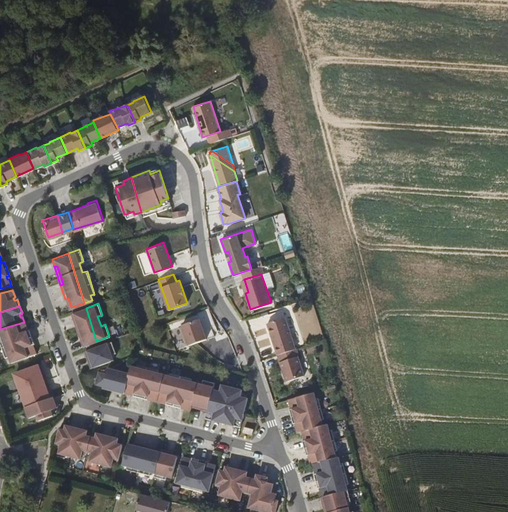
[(82,346),(96,341),(86,308),(70,313),(73,320),(75,319),(81,337),(79,338),(82,346)]
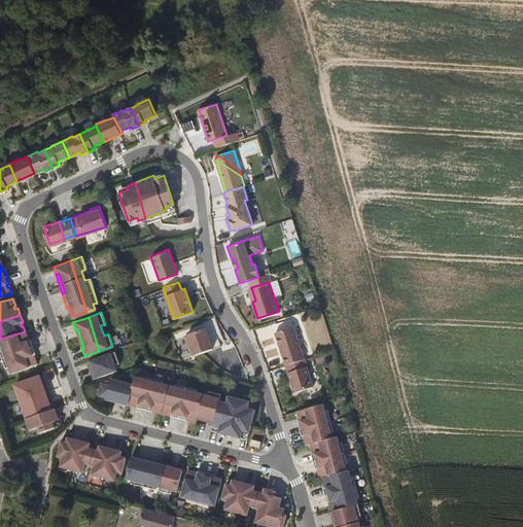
[(204,325),(211,347),(219,344),(211,319),(182,329),(183,332),(204,325)]
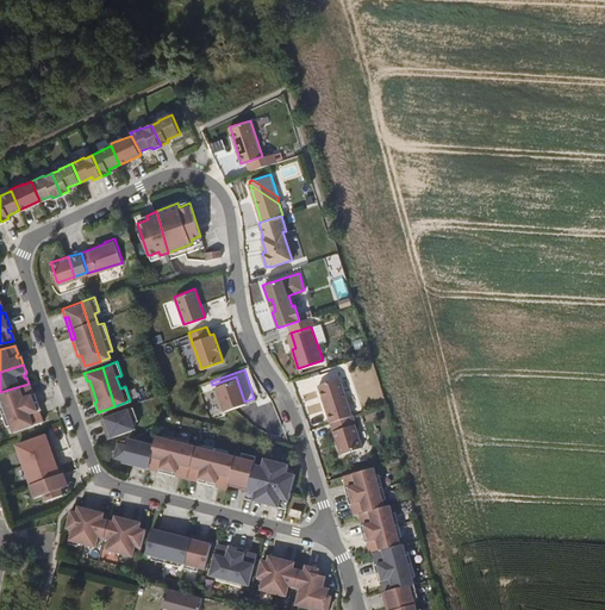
[(329,422),(351,415),(340,377),(317,384),(329,422)]
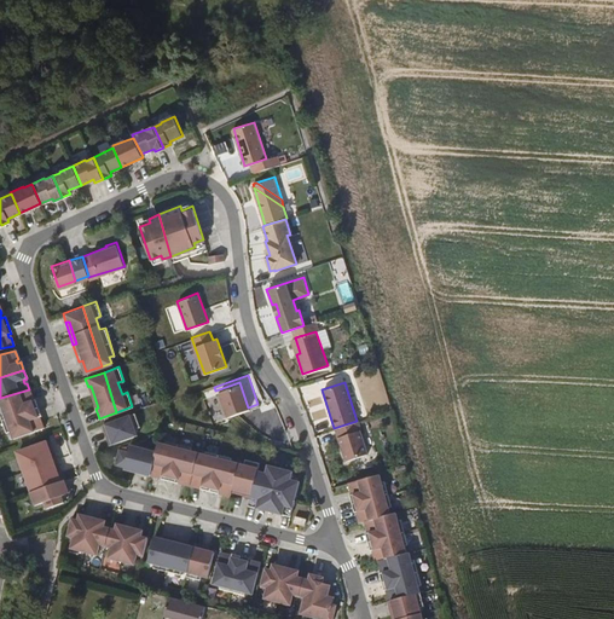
[(224,411),(247,405),(239,383),(218,391),(224,411)]
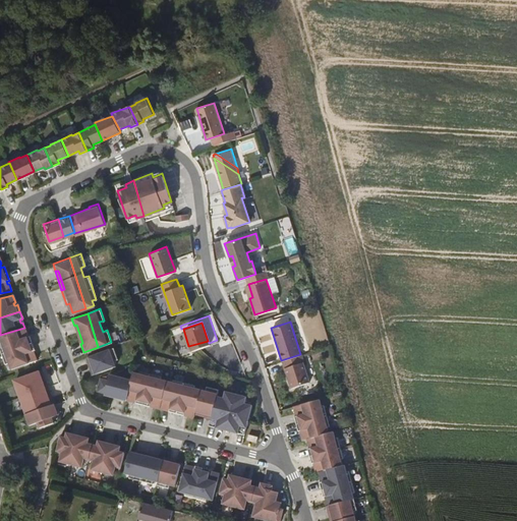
[(80,344),(82,343),(76,325),(74,326),(80,344)]
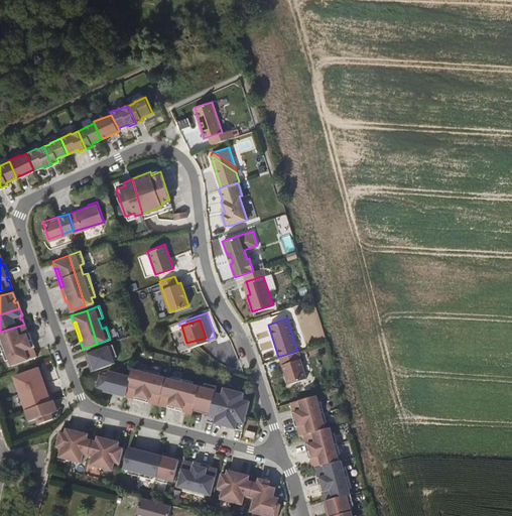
[(0,351),(30,341),(28,334),(27,334),(25,335),(24,332),(26,332),(24,325),(0,332),(0,339),(0,351)]
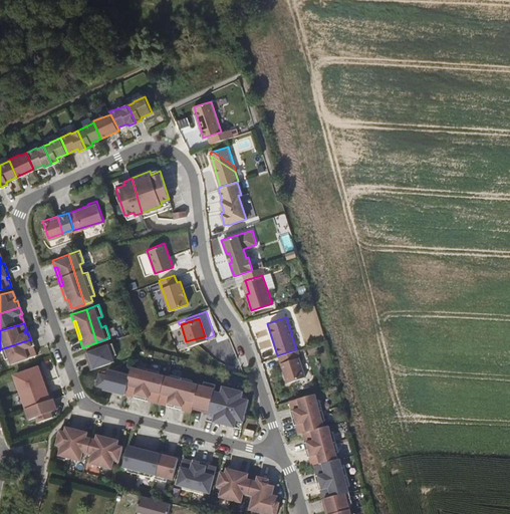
[(186,341),(188,345),(206,339),(205,336),(186,341)]
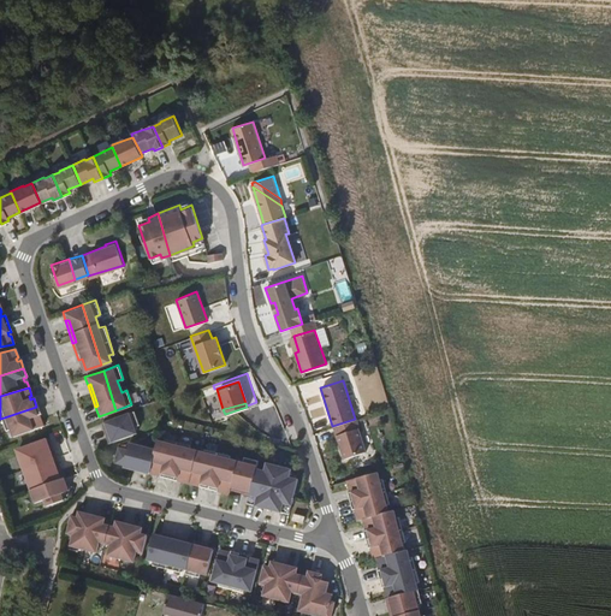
[(11,437),(42,427),(40,419),(37,420),(36,416),(39,415),(40,415),(36,407),(0,419),(0,421),(4,431),(9,430),(11,437)]
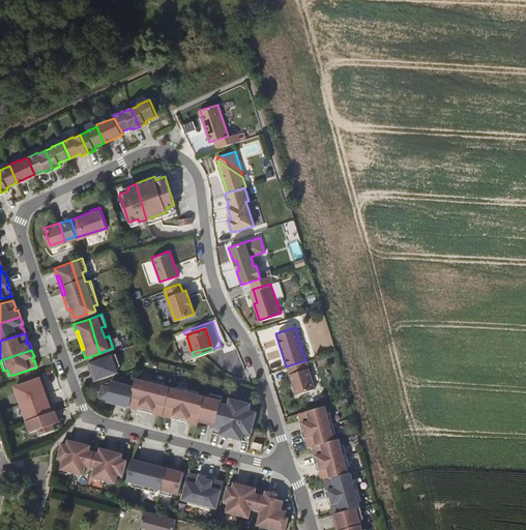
[(115,366),(119,365),(115,353),(100,357),(107,376),(116,372),(115,366)]
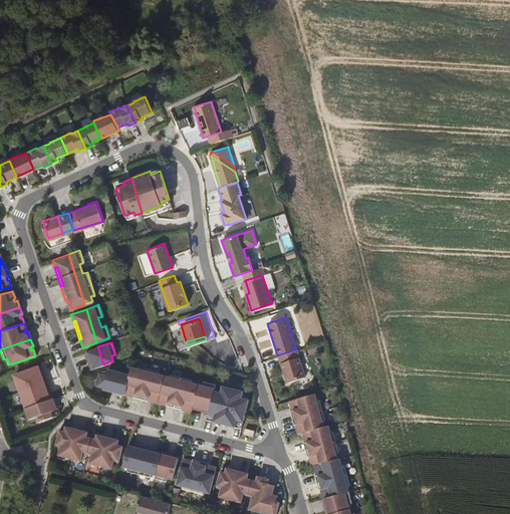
[(92,368),(103,364),(97,346),(83,351),(86,359),(88,358),(92,368)]
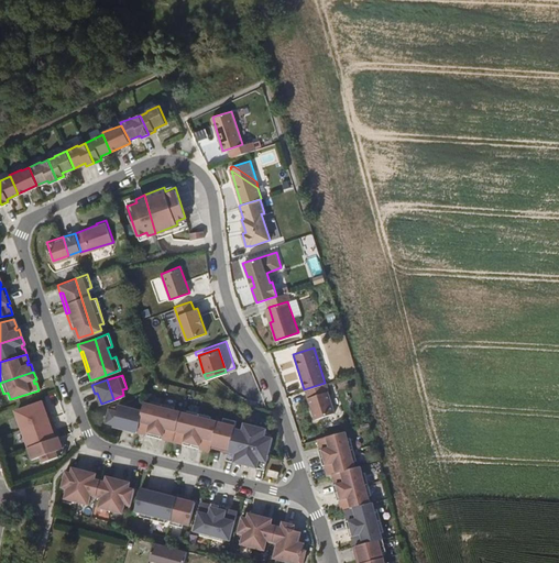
[(314,418),(335,411),(328,390),(307,397),(314,418)]
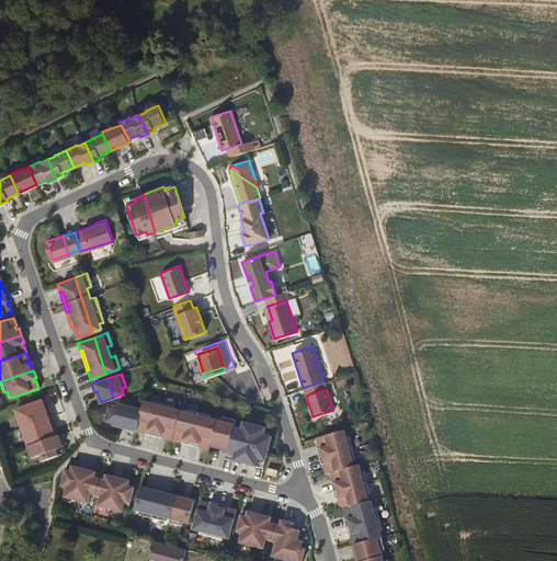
[(208,414),(184,408),(184,411),(171,408),(172,404),(149,399),(148,401),(141,400),(139,408),(117,401),(115,409),(106,407),(103,422),(111,424),(111,425),(118,427),(121,421),(125,422),(124,428),(133,431),(134,430),(140,432),(140,430),(144,431),(144,434),(159,437),(160,434),(163,435),(162,437),(177,441),(177,438),(180,439),(179,443),(195,447),(196,444),(200,444),(199,446),(205,448),(206,445),(207,443),(216,445),(216,448),(224,449),(222,458),(259,468),(262,454),(268,435),(261,433),(262,426),(240,421),(238,427),(230,425),(232,419),(220,415),(218,421),(207,418),(208,414)]
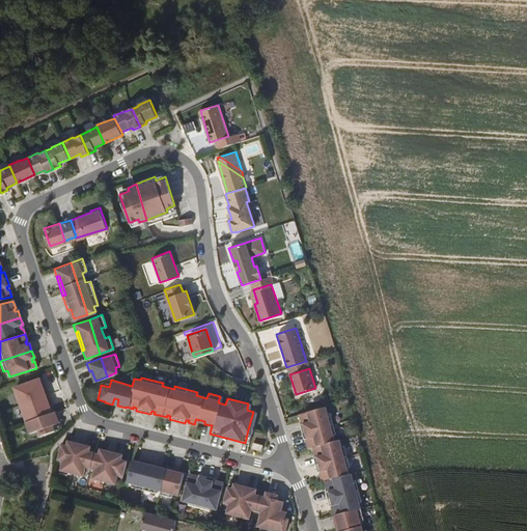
[(18,404),(48,395),(46,389),(43,389),(42,387),(45,386),(42,379),(14,387),(17,393),(15,394),(18,404)]
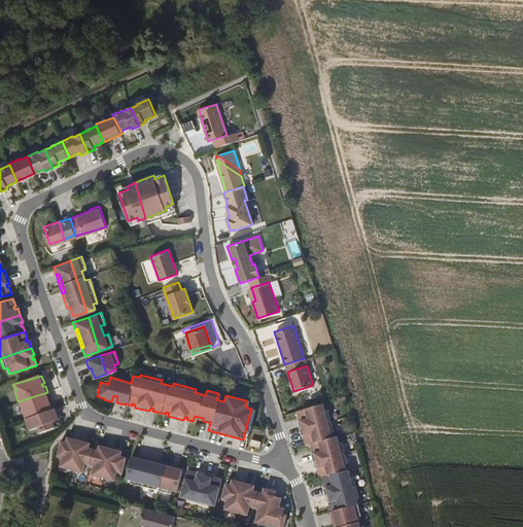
[(51,402),(48,403),(47,400),(50,400),(47,392),(18,401),(22,413),(24,413),(26,419),(54,410),(51,402)]
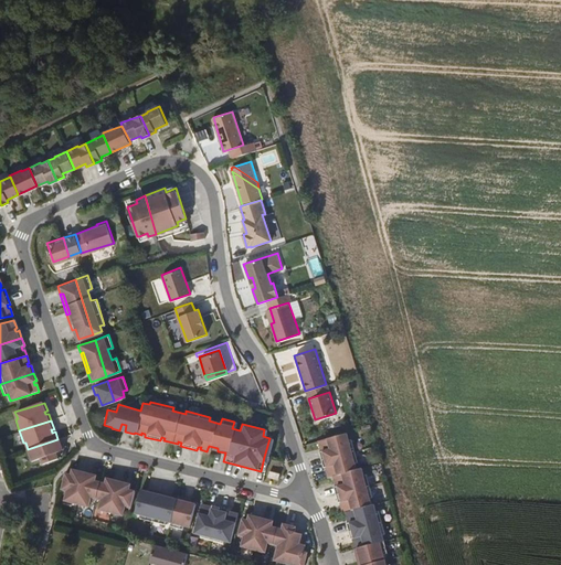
[(371,498),(374,497),(368,472),(364,473),(363,467),(358,468),(356,461),(359,460),(352,437),(350,438),(348,430),(318,438),(320,446),(321,446),(323,449),(320,449),(319,449),(324,466),(325,465),(327,465),(328,468),(326,468),(328,476),(334,475),(335,481),(337,480),(338,483),(336,484),(335,484),(339,501),(340,500),(341,500),(342,503),(341,504),(342,512),(346,511),(348,519),(349,518),(350,521),(348,522),(347,522),(351,539),(352,537),(355,537),(356,541),(353,541),(356,548),(355,548),(357,556),(359,555),(361,564),(391,564),(388,564),(387,564),(384,555),(389,554),(384,534),(387,533),(381,510),(378,511),(376,503),(373,504),(371,498)]
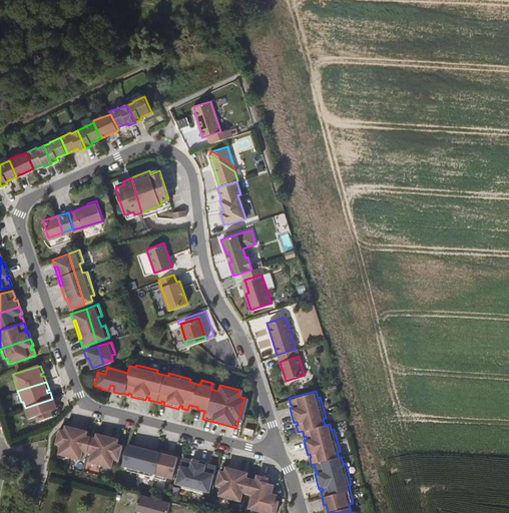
[(52,418),(49,412),(48,409),(55,406),(52,399),(25,408),(23,408),(27,420),(34,417),(36,423),(52,418)]
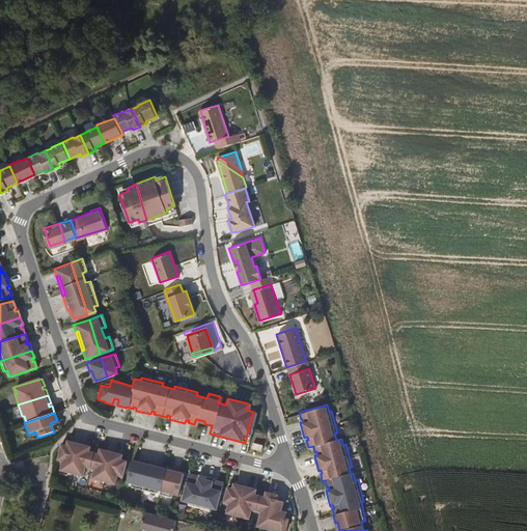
[(55,473),(67,475),(76,445),(67,443),(66,448),(61,447),(56,446),(52,463),(57,464),(55,473)]
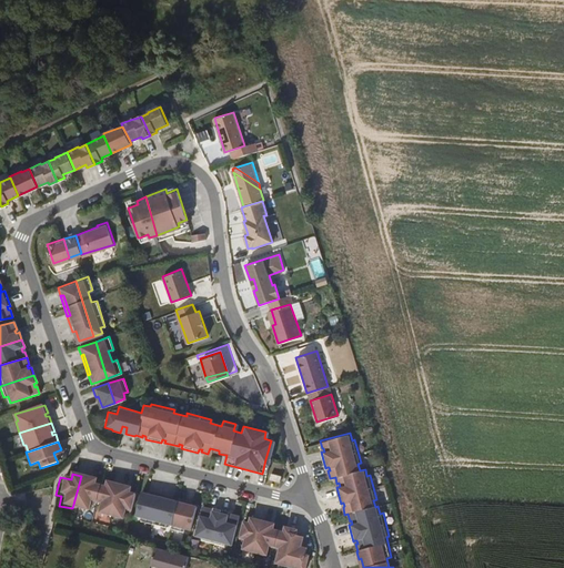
[(87,501),(92,504),(97,485),(91,484),(87,483),(88,477),(81,476),(72,508),(84,510),(87,501)]
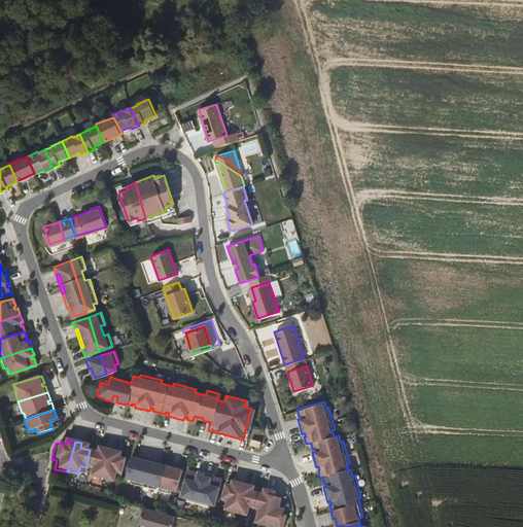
[(88,477),(99,480),(107,449),(99,447),(98,452),(94,451),(90,450),(85,467),(90,468),(88,477)]
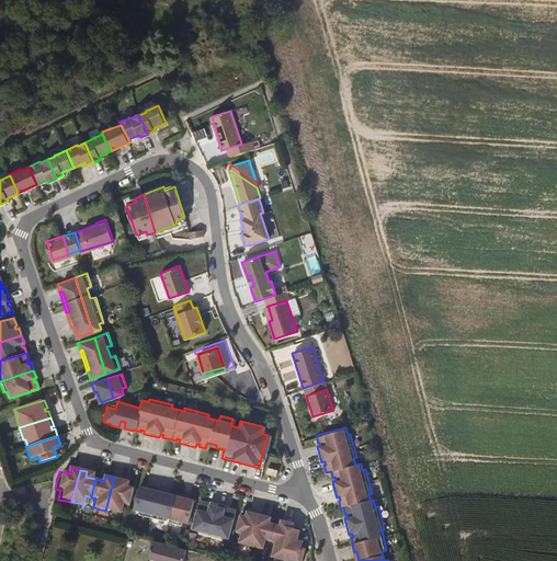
[(121,504),(125,505),(129,489),(125,487),(121,485),(122,480),(114,478),(105,511),(118,514),(121,504)]
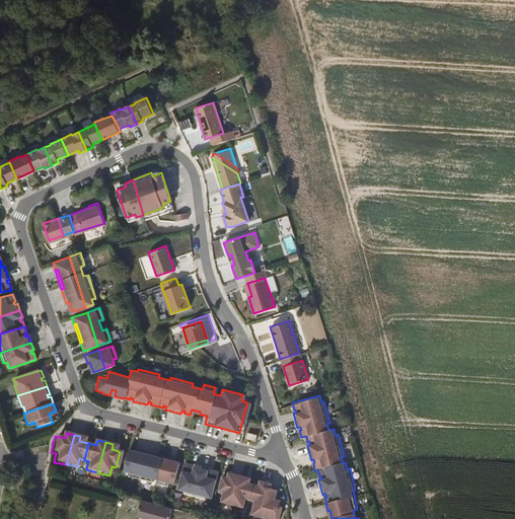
[(125,477),(136,480),(143,452),(136,450),(135,453),(131,452),(126,451),(120,472),(126,473),(125,477)]
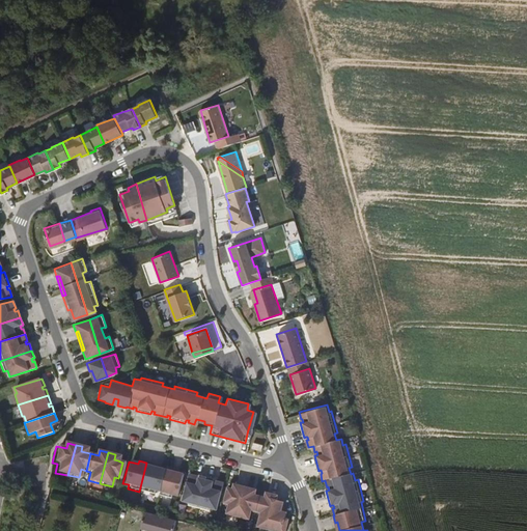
[(151,492),(158,492),(163,470),(158,469),(154,467),(155,465),(146,463),(139,492),(151,495),(151,492)]
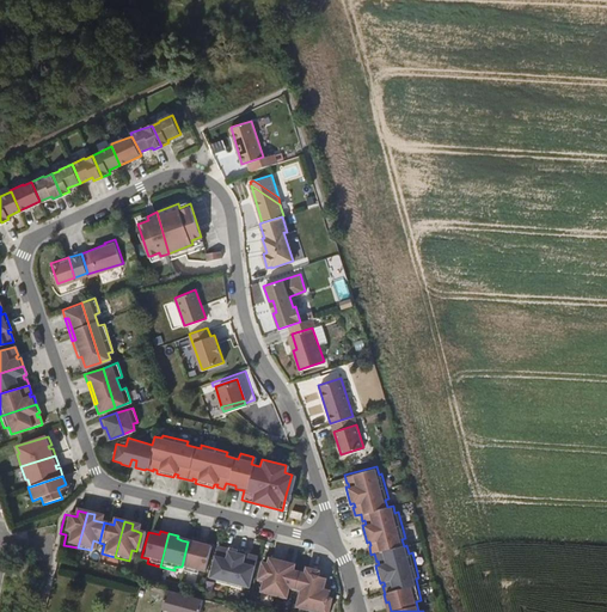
[(195,571),(202,573),(209,546),(202,545),(197,544),(197,540),(189,538),(188,542),(182,567),(179,571),(195,575),(195,571)]
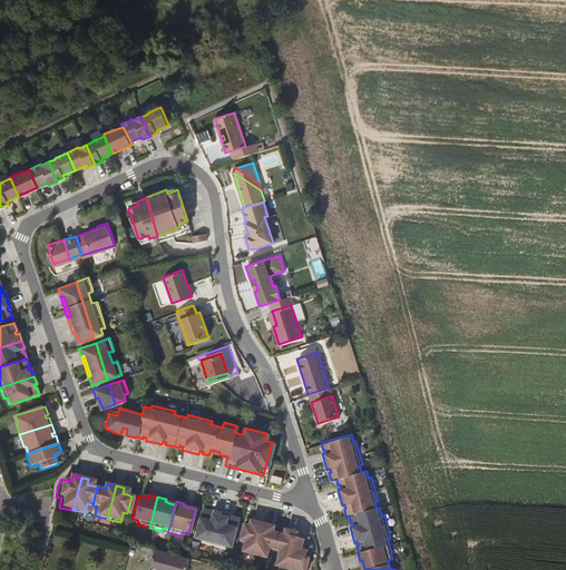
[(198,543),(210,546),(218,512),(211,510),(211,511),(211,513),(207,513),(207,511),(201,509),(193,539),(199,540),(198,543)]
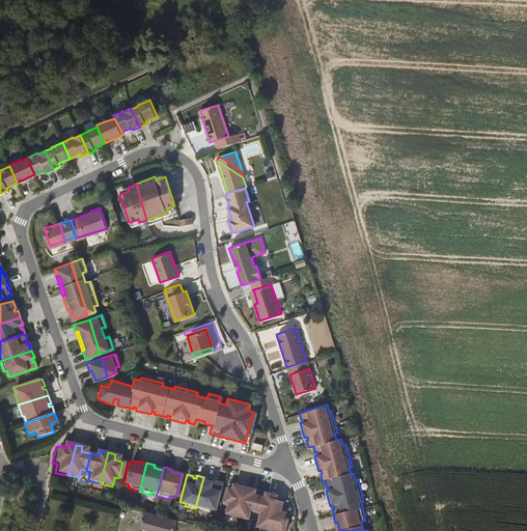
[(207,509),(214,510),(220,482),(214,481),(213,482),(211,482),(211,480),(211,479),(203,477),(195,508),(206,511),(207,509)]
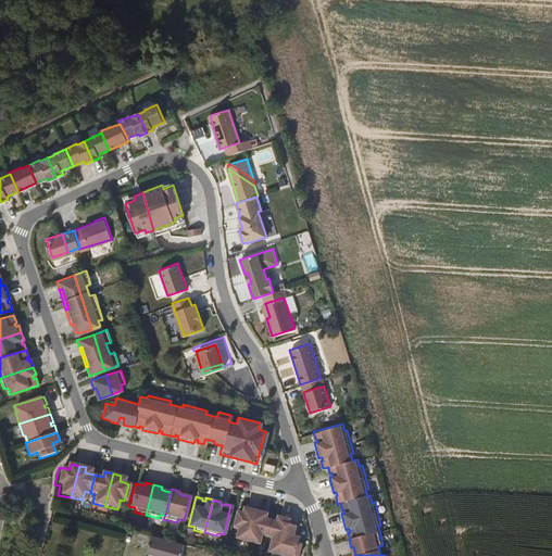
[(298,538),(291,535),(295,526),(287,525),(288,519),(280,517),(279,522),(275,521),(265,518),(261,517),(262,512),(247,508),(245,514),(241,513),(236,510),(231,528),(236,529),(234,538),(258,544),(261,535),(271,538),(267,546),(279,550),(278,555),(279,555),(297,555),(300,544),(296,544),(298,538)]
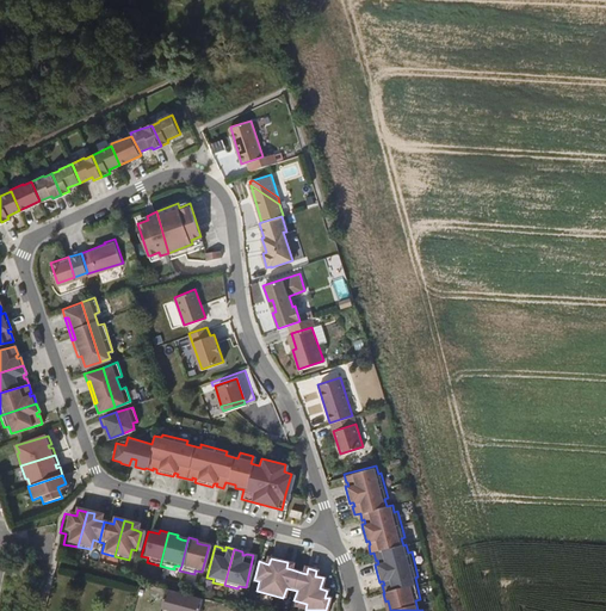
[(146,596),(160,599),(162,591),(158,588),(136,584),(135,588),(147,592),(146,596)]
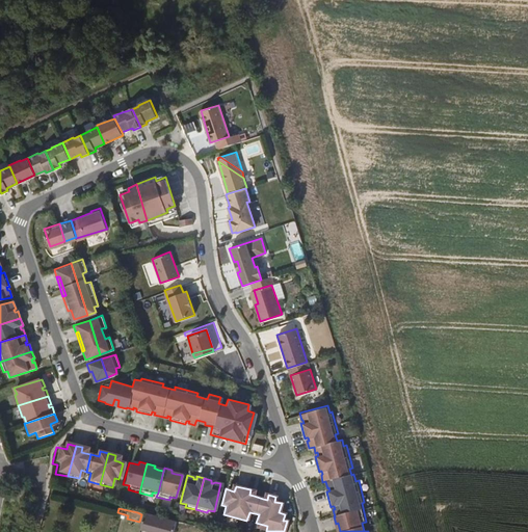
[(139,522),(173,531),(175,523),(154,517),(141,514),(139,522)]
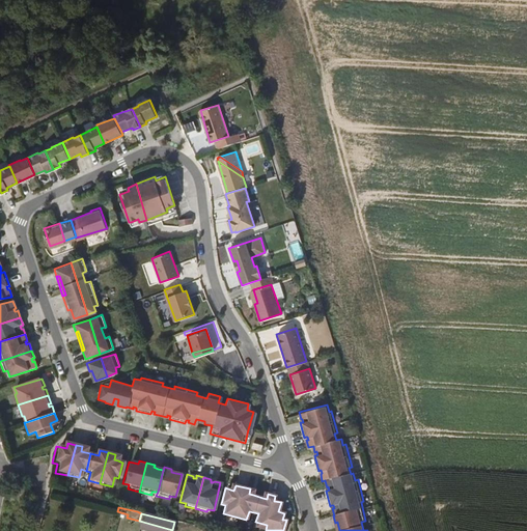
[(254,528),(266,530),(267,525),(255,522),(254,528)]
